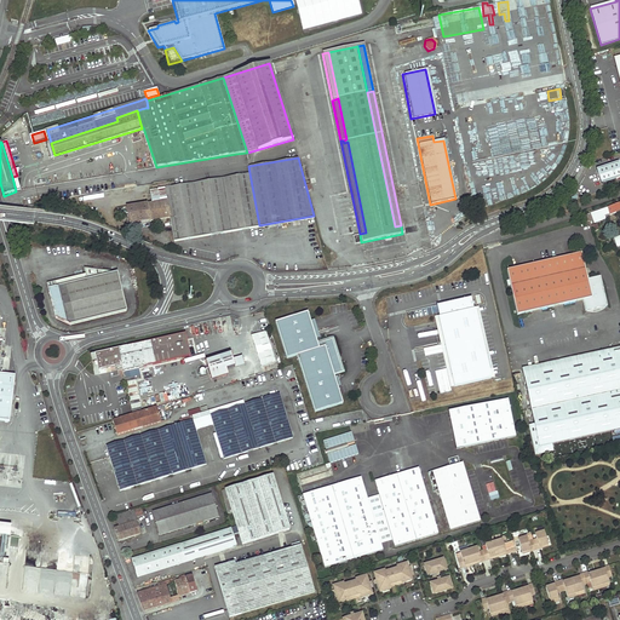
[(601,184),(619,177),(619,166),(619,162),(596,170),(601,184)]
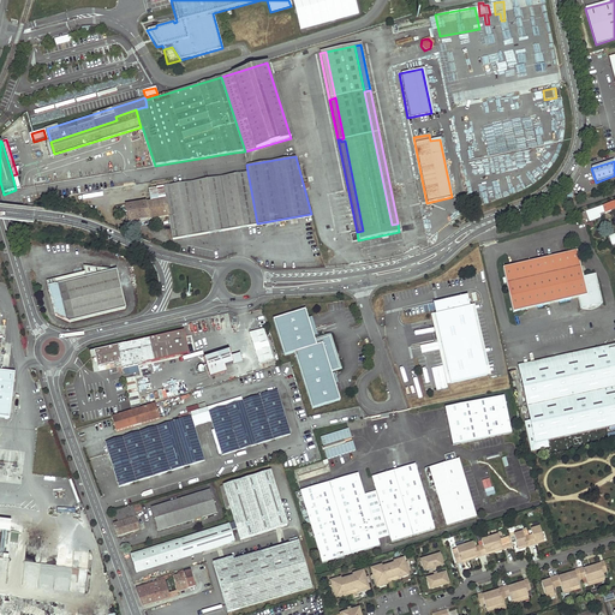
[(173,239),(257,224),(248,172),(163,186),(166,198),(168,215),(169,216),(173,239)]
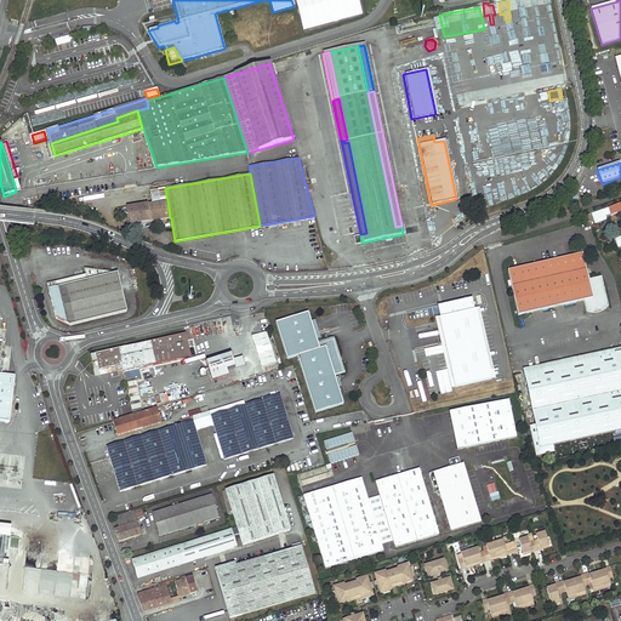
[(154,203),(167,200),(165,188),(152,191),(154,203)]
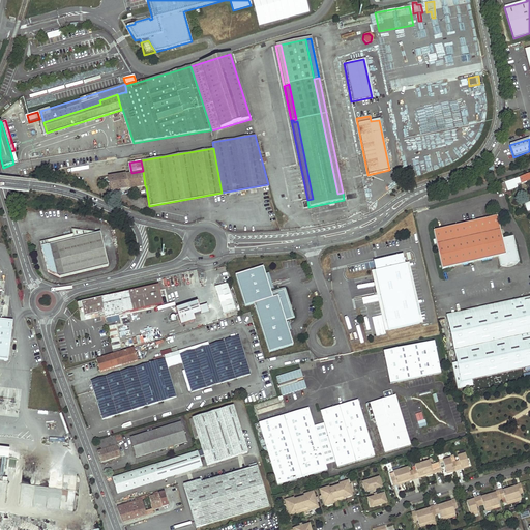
[(111,192),(120,189),(117,176),(116,170),(107,171),(111,192)]
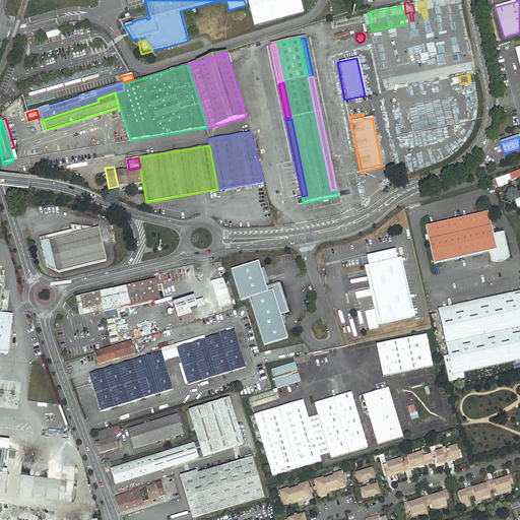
[(131,184),(142,182),(140,168),(129,170),(131,184)]
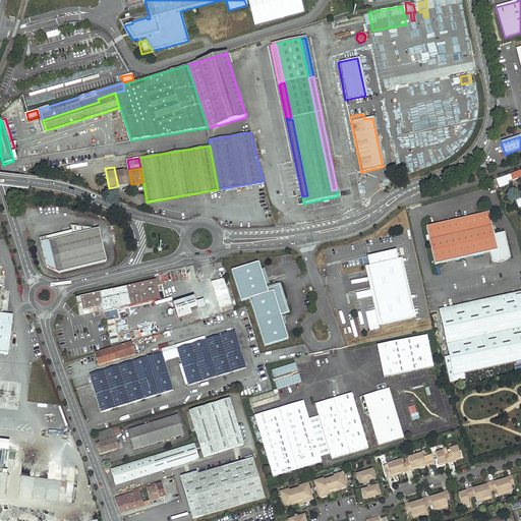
[(118,186),(131,184),(129,170),(115,173),(118,186)]
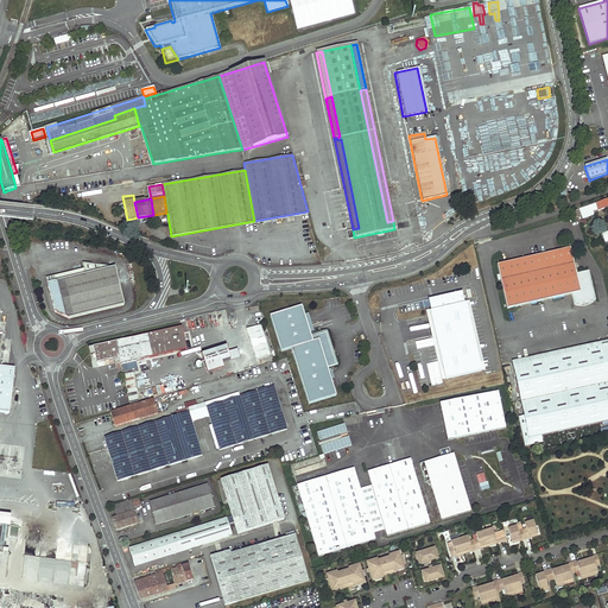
[(599,210),(607,207),(607,200),(580,210),(583,219),(593,215),(591,211),(597,209),(599,210)]
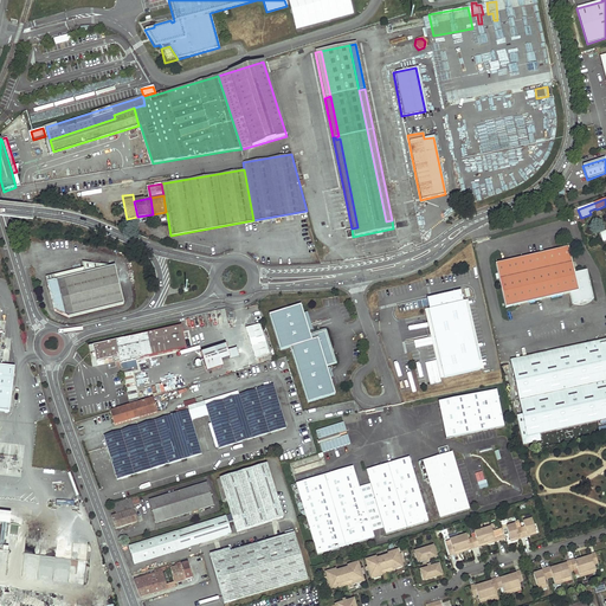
[(497,266),(505,310),(571,296),(573,308),(581,305),(580,303),(581,303),(581,301),(585,301),(586,302),(587,302),(588,304),(594,303),(588,272),(575,276),(571,250),(497,266)]
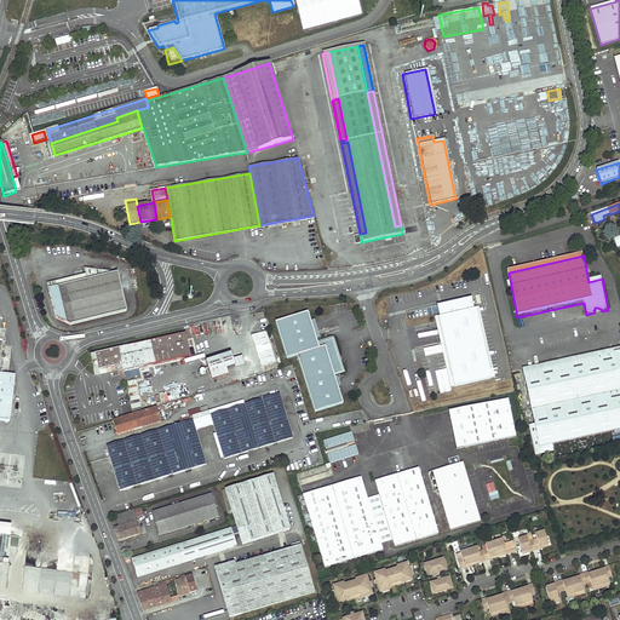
[(68,325),(126,311),(118,273),(85,269),(87,281),(57,288),(56,285),(53,282),(49,285),(56,319),(68,325)]
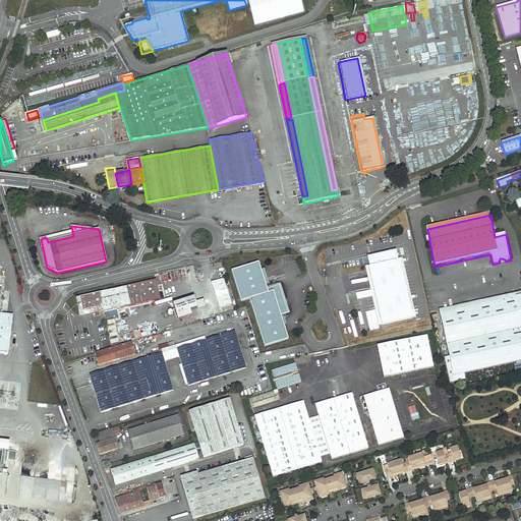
[(48,242),(73,236),(72,231),(45,237),(47,239),(48,242)]
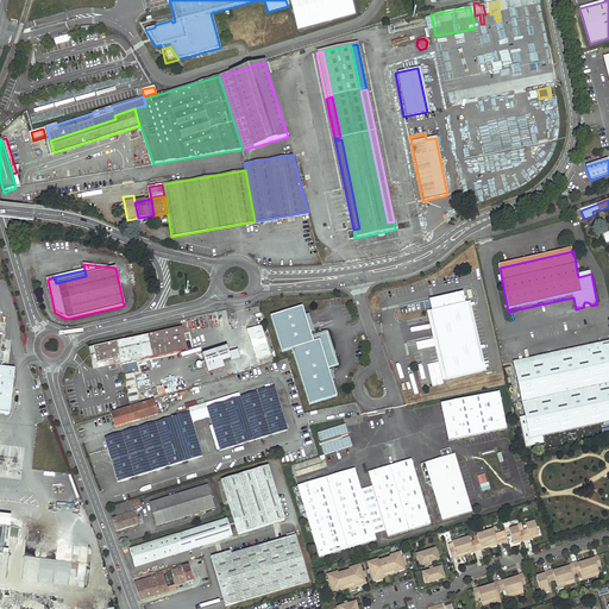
[(481,363),(466,302),(465,303),(465,301),(463,292),(428,299),(431,309),(432,311),(431,311),(444,371),(446,380),(482,371),(481,363)]
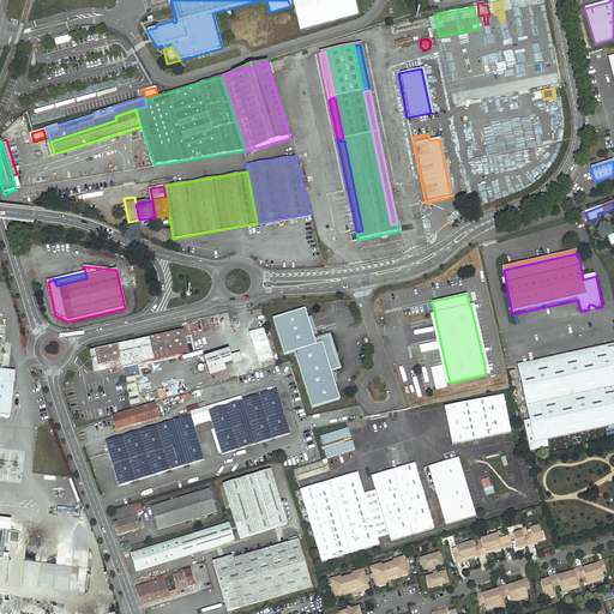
[(488,365),(474,302),(469,304),(469,306),(470,305),(485,366),(488,365)]
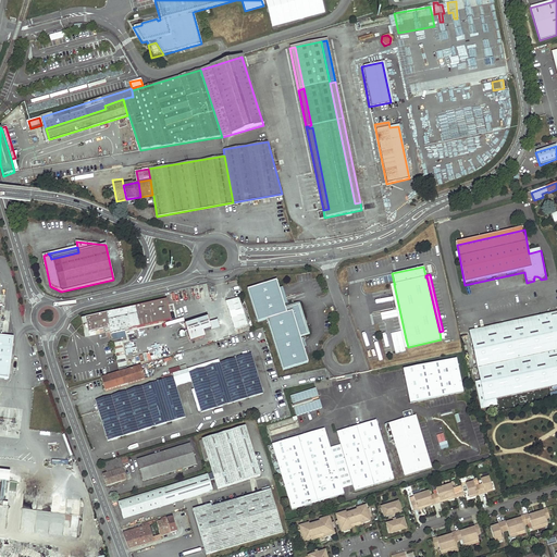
[(276,281),(247,289),(258,322),(267,320),(283,371),(308,362),(300,336),(308,333),(298,305),(285,309),(276,281)]
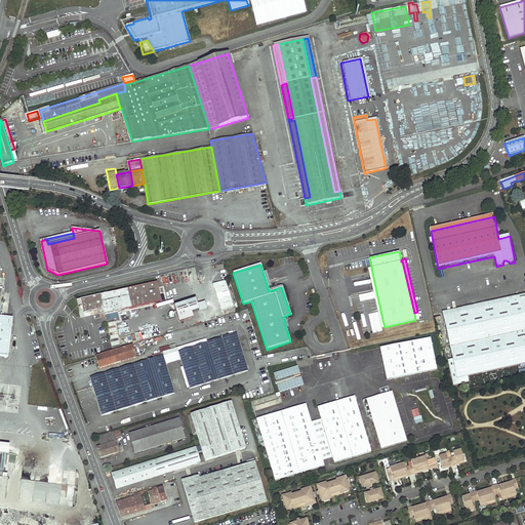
[(382,320),(371,268),(372,268),(371,267),(367,268),(379,320),(382,320)]
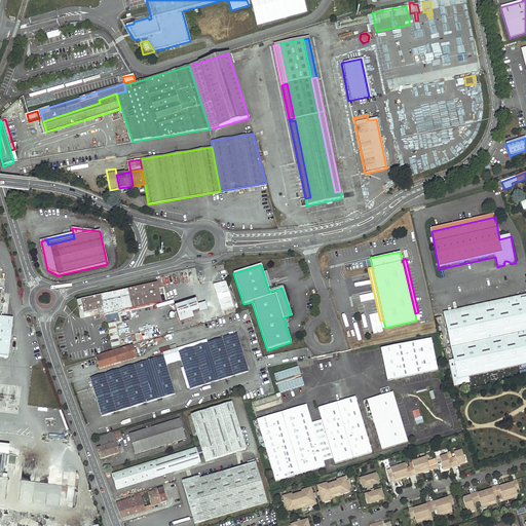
[(221,294),(217,296),(221,311),(234,307),(226,282),(218,284),(221,294)]
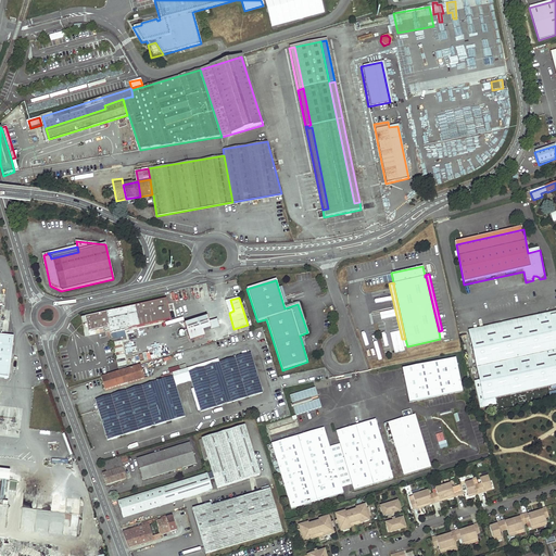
[(110,333),(171,319),(166,299),(86,317),(89,332),(109,327),(110,333)]
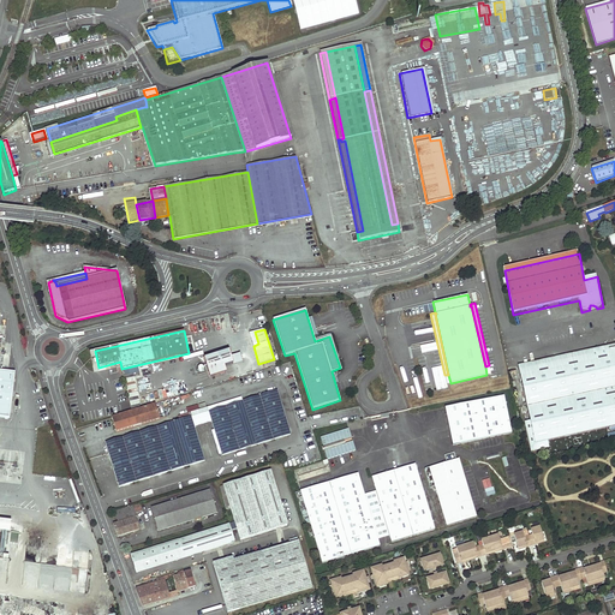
[(547,441),(614,425),(614,348),(519,370),(530,421),(524,422),(530,452),(548,448),(547,441)]
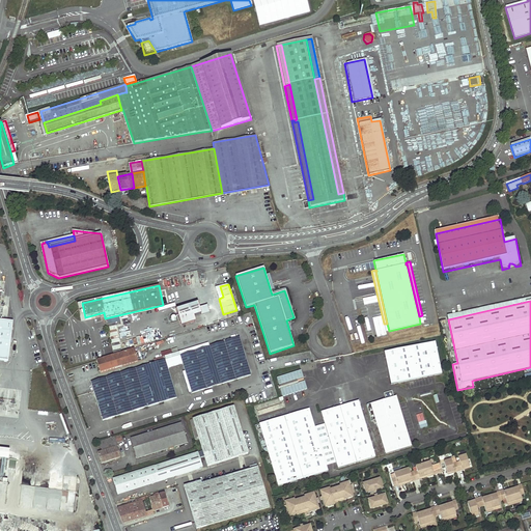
[(206,304),(199,306),(201,313),(208,311),(206,304)]
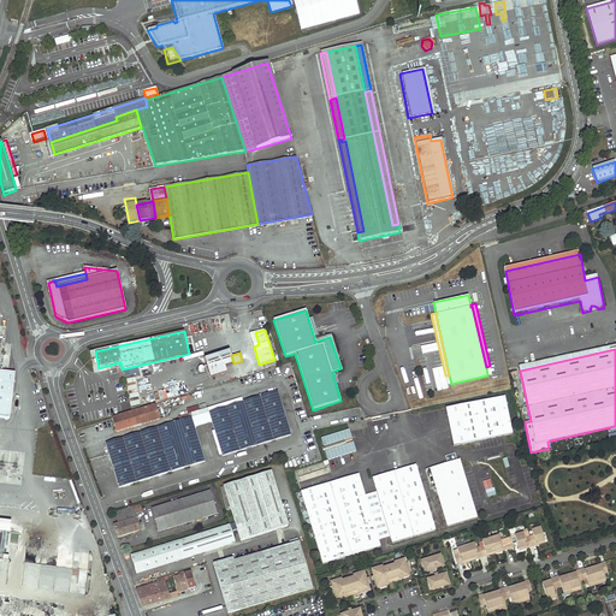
[(221,360),(206,365),(208,373),(224,368),(221,360)]
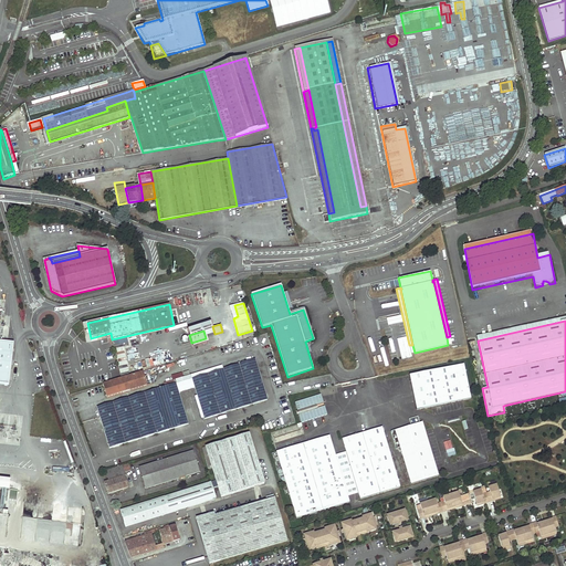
[(0,341),(0,383),(9,385),(14,343),(0,341)]
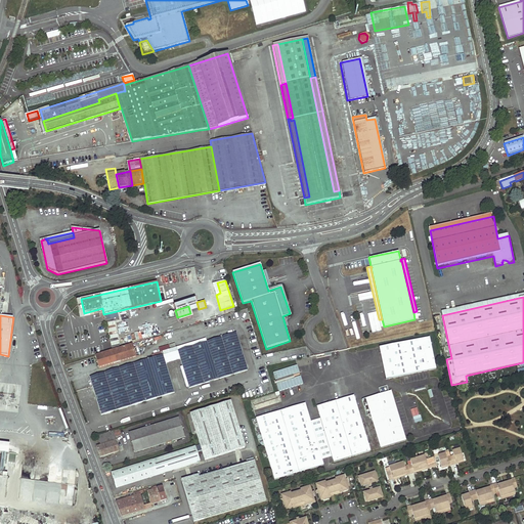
[(188,388),(247,370),(235,333),(177,350),(180,360),(188,388)]
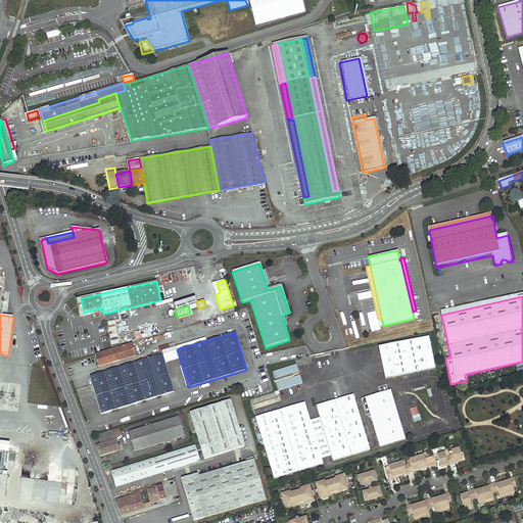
[(428,337),(378,347),(385,379),(435,369),(428,337)]
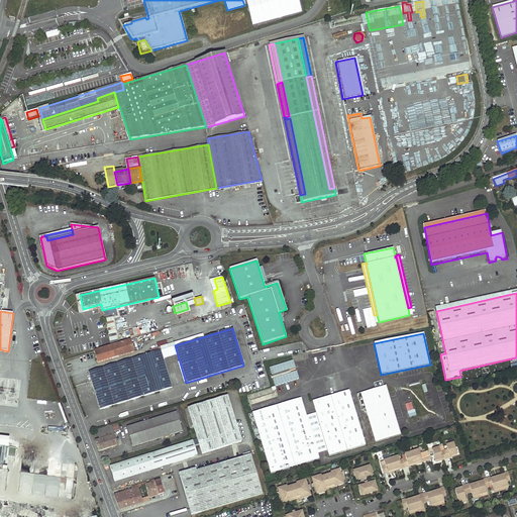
[(98,363),(133,351),(130,340),(94,351),(98,363)]
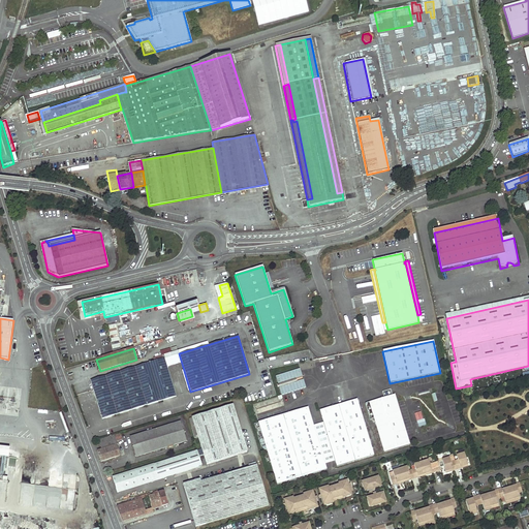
[(164,359),(179,354),(178,350),(159,356),(160,360),(164,359)]
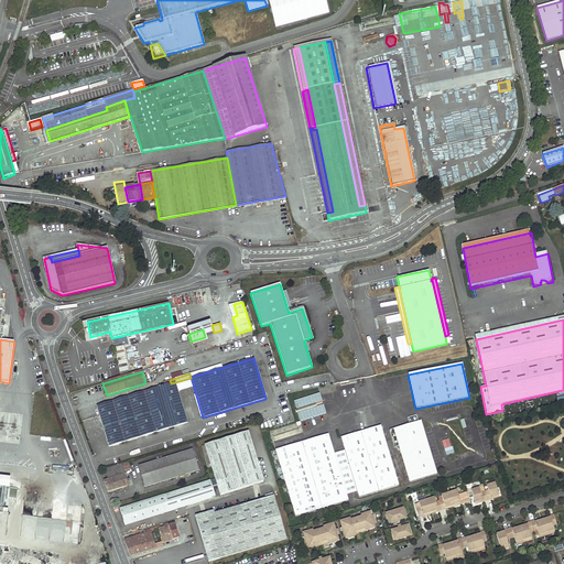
[(177,392),(194,388),(191,377),(191,378),(175,382),(177,392)]
